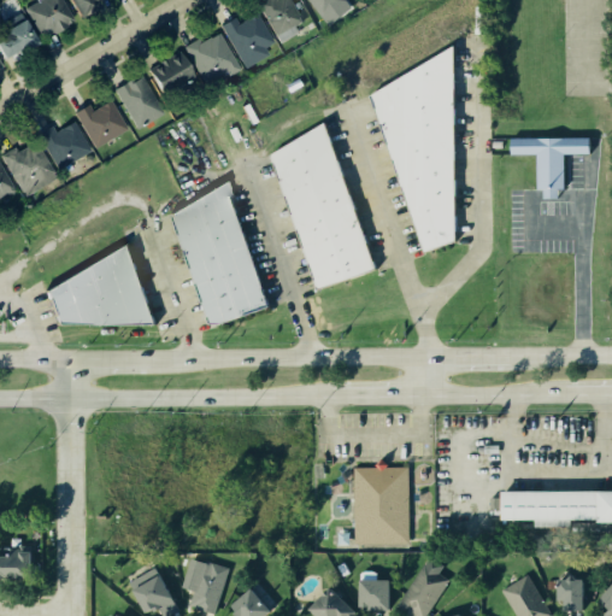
[(25,11),(42,0),(62,0),(75,23),(43,41),(25,11)]
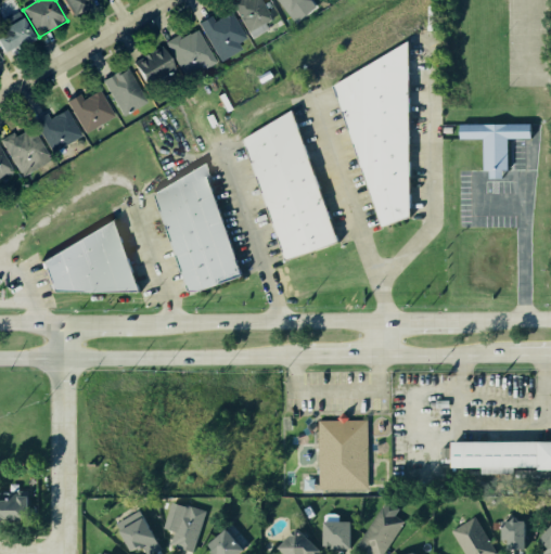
[(60,0),(67,12),(86,0),(60,0)]
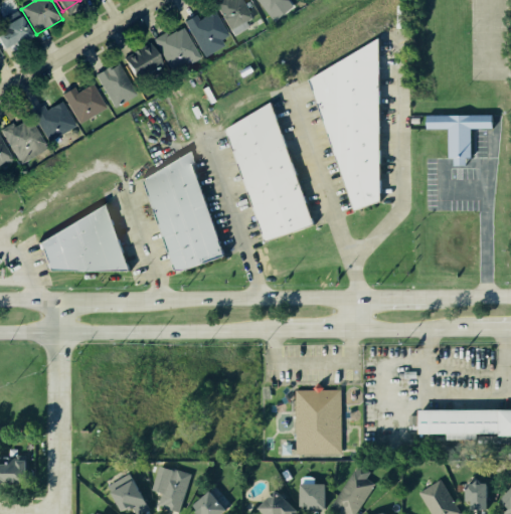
[(216,0),(226,0),(227,1),(229,0),(241,0),(252,20),(233,31),(216,0)]
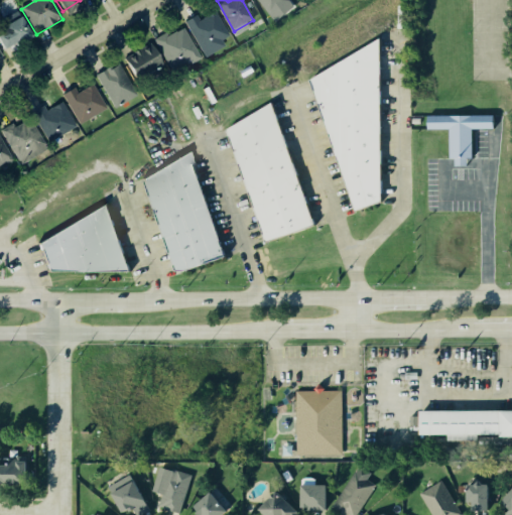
[(262,0),(289,0),(290,1),(273,14),(262,0)]
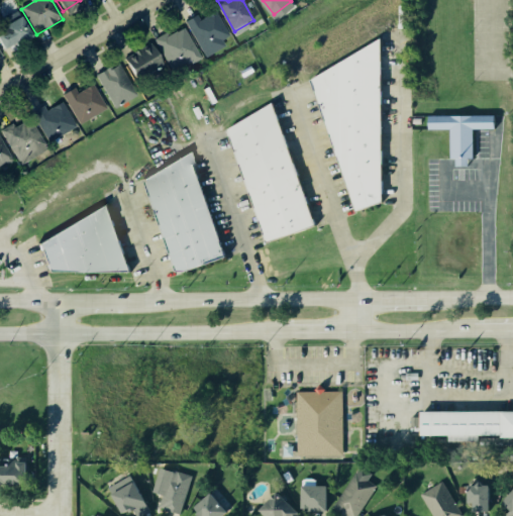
[(188,20),(196,15),(199,21),(216,12),(230,37),(221,42),(220,49),(208,58),(188,20)]
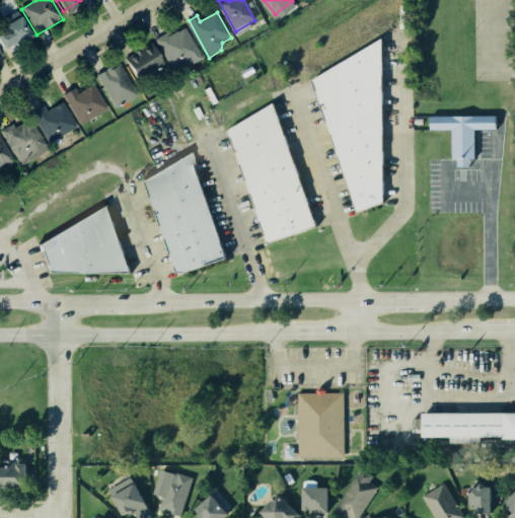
[(0,34),(0,43),(5,53),(32,39),(20,16),(1,25),(5,32),(0,34)]
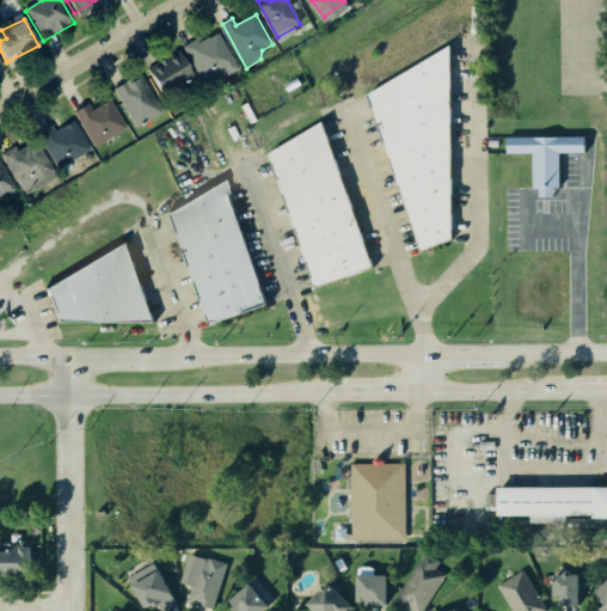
[(184,47),(196,41),(197,43),(218,31),(240,72),(232,77),(228,71),(206,84),(184,47)]
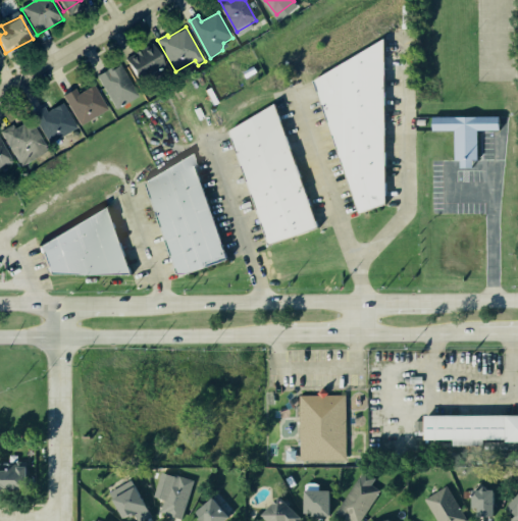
[(313,82),(383,39),(384,202),(357,213),(313,82)]
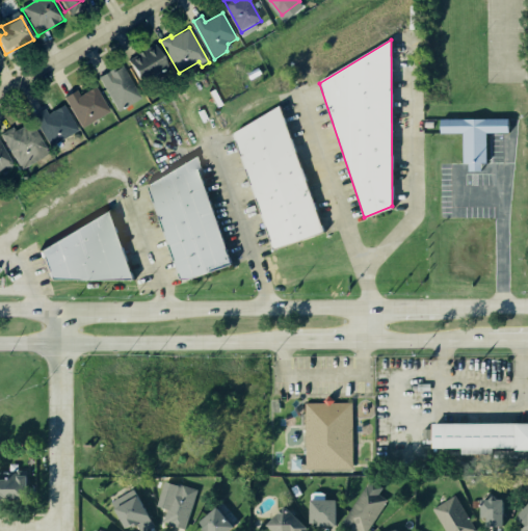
[(127,67),(134,63),(132,58),(155,46),(165,67),(135,82),(127,67)]
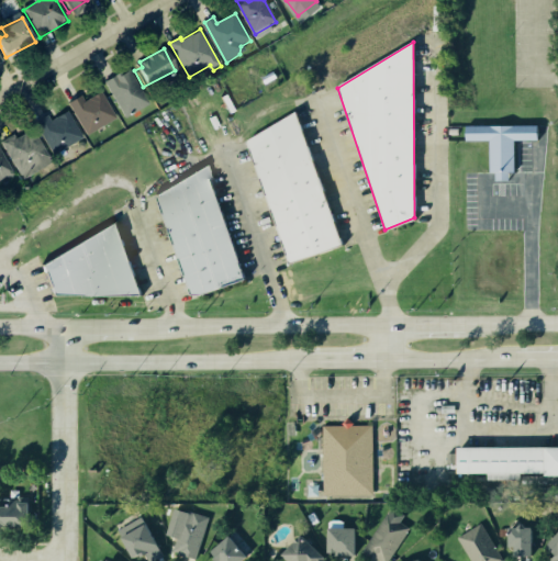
[(107,81),(129,68),(151,105),(129,119),(107,81)]
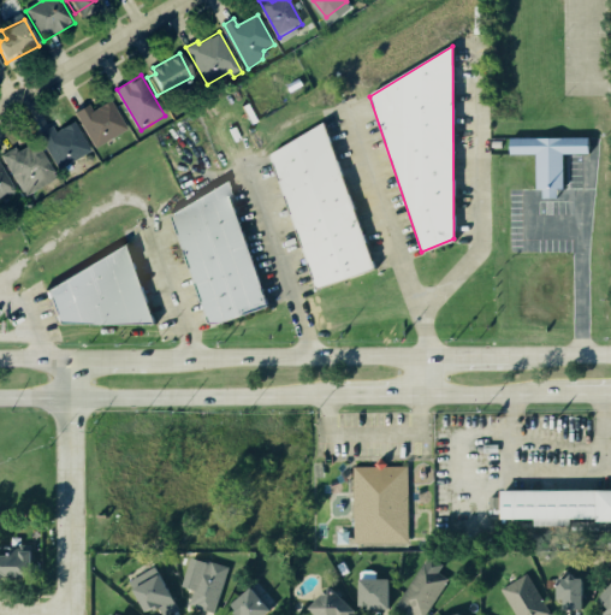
[(77,113),(88,107),(92,113),(112,101),(129,131),(98,149),(77,113)]
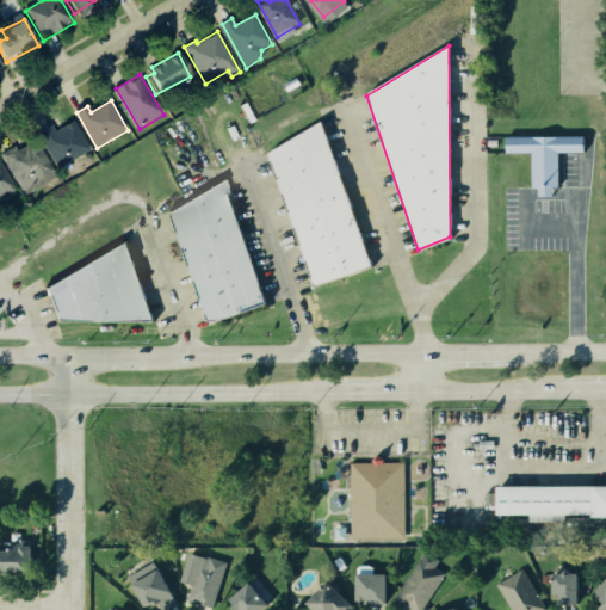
[(41,133),(51,127),(55,133),(75,122),(96,158),(65,176),(41,133)]
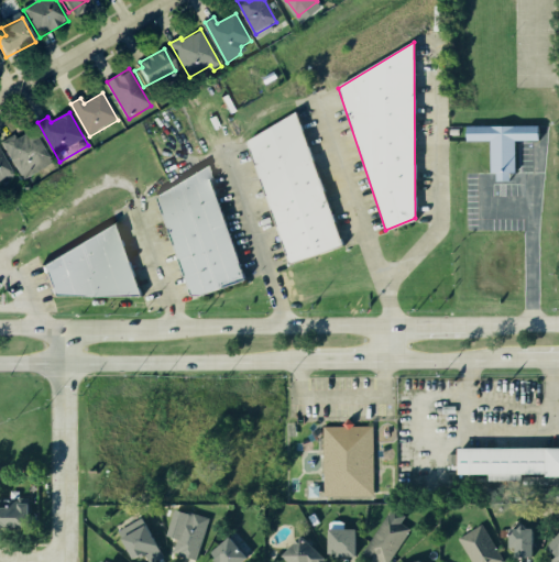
[(295,112),(342,244),(287,265),(247,141),(295,112)]
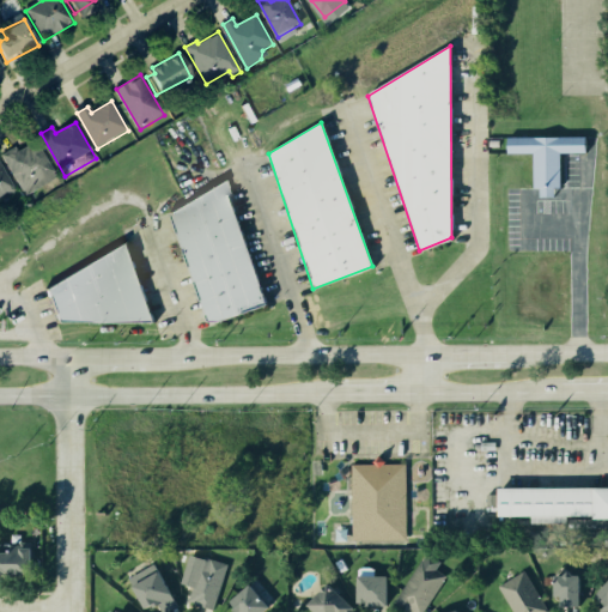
[(506,138),(591,137),(591,155),(563,155),(564,191),(559,191),(559,199),(543,199),(543,187),(537,187),(536,153),(506,153),(506,138)]
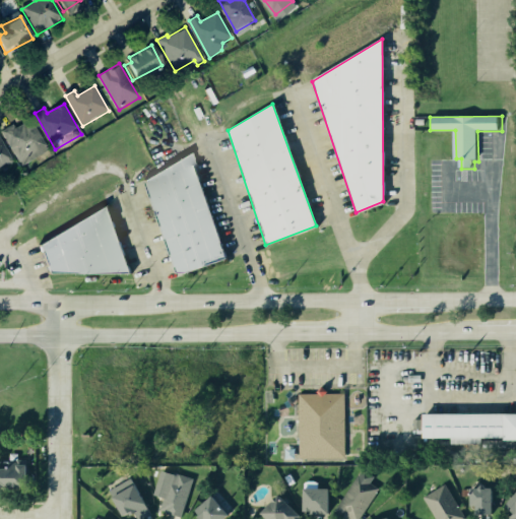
[(2,133),(13,126),(15,130),(31,121),(50,151),(21,168),(2,133)]
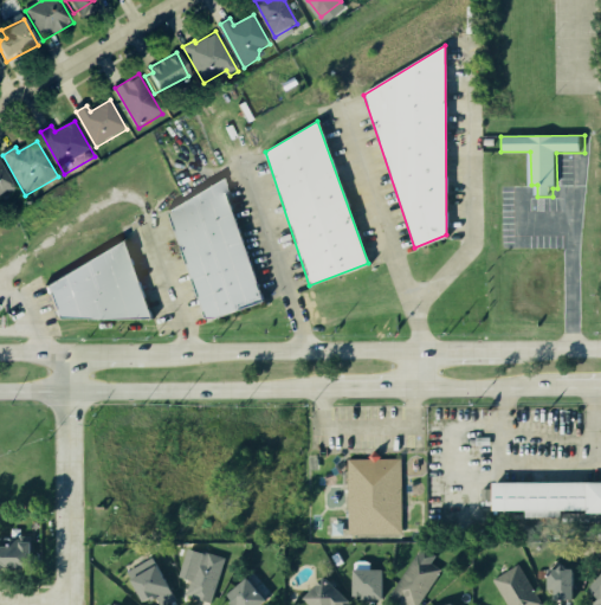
[(0,162),(15,190),(0,198),(0,162)]
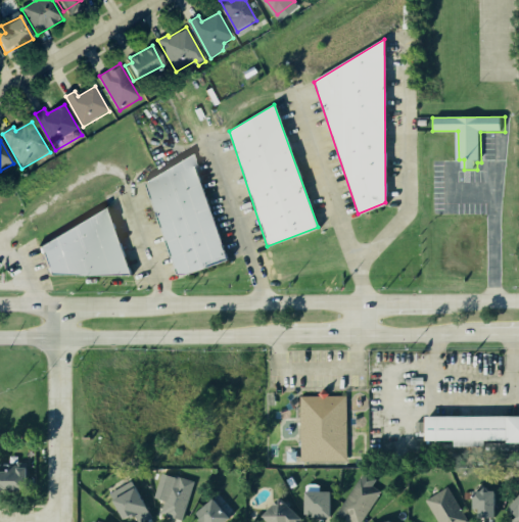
[(145,180),(190,155),(225,258),(177,275),(145,180)]
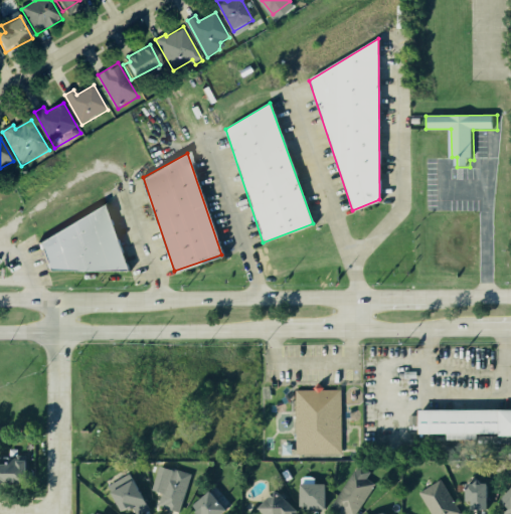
[(48,270),(129,269),(104,203),(38,240),(48,270)]
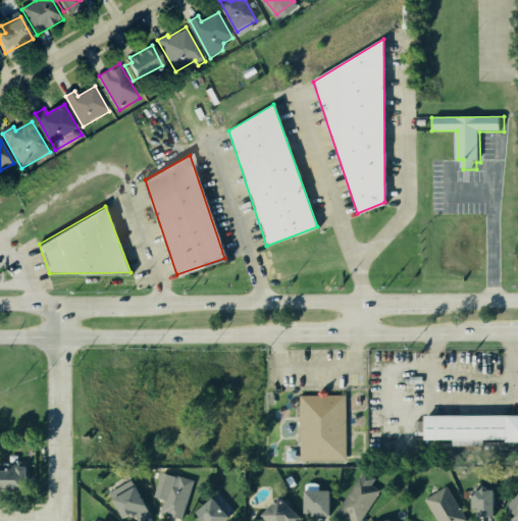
[(301,397),(346,397),(346,459),(302,459),(301,397)]
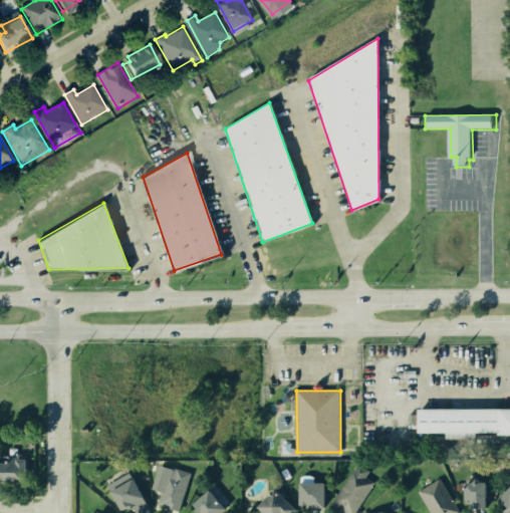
[(416,409),(509,407),(509,435),(417,436),(416,409)]
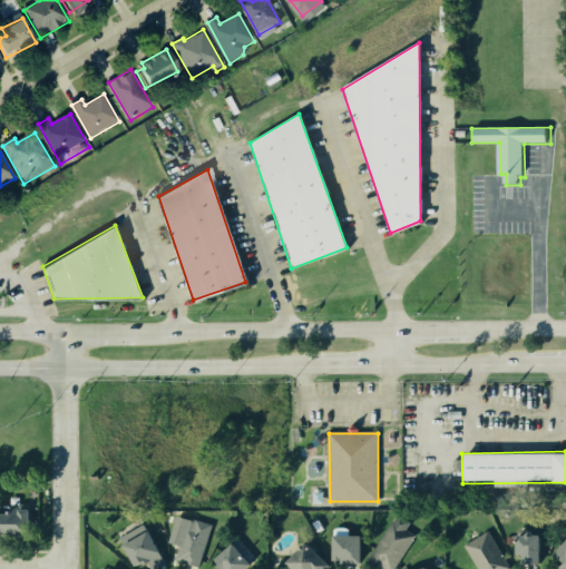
[(556,482),(532,481),(532,490),(556,490),(556,482)]
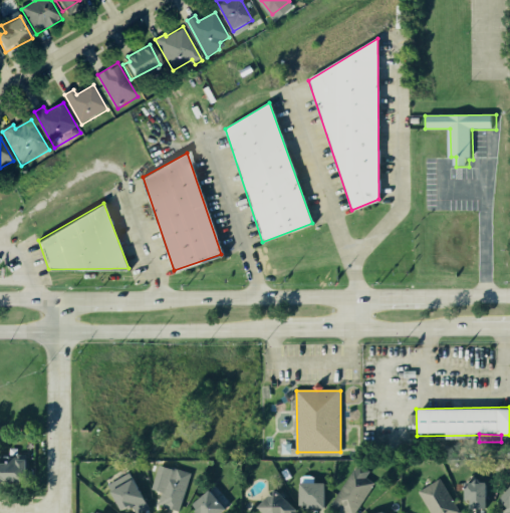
[(0,456),(19,456),(20,461),(27,461),(28,483),(0,483),(0,456)]
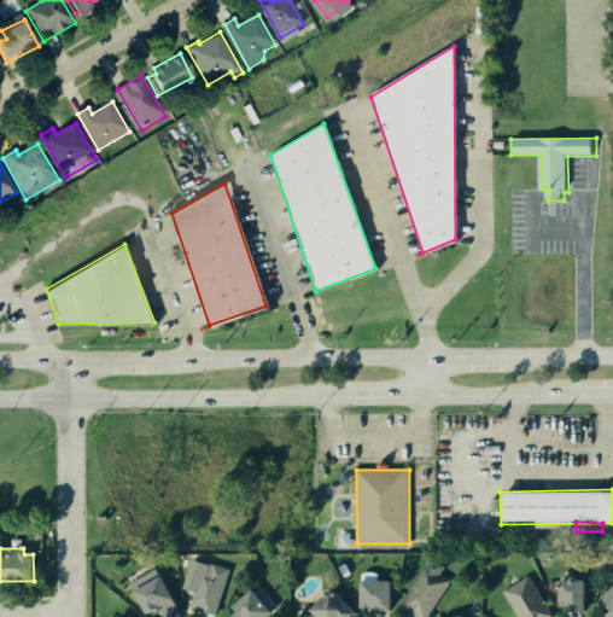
[(431,558),(444,566),(438,576),(451,583),(428,616),(416,616),(408,616),(398,610),(431,558)]
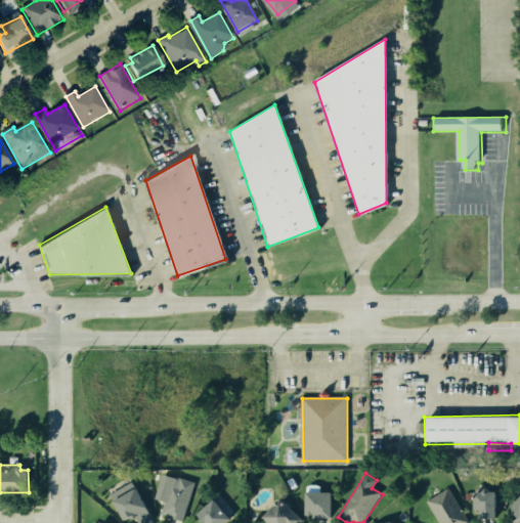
[(288,480),(293,477),(298,487),(293,490),(288,480)]
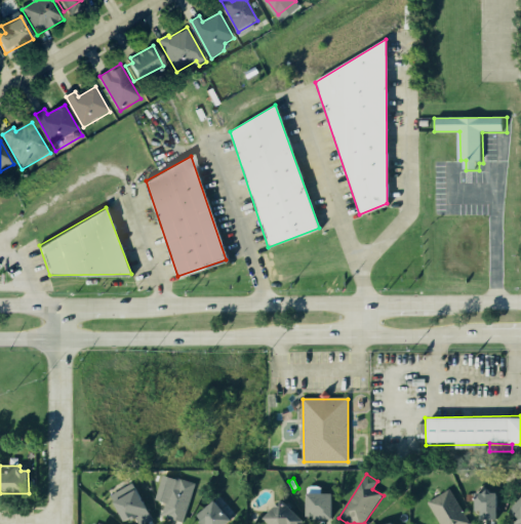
[(174,479),(195,485),(184,523),(181,523),(162,518),(174,479)]
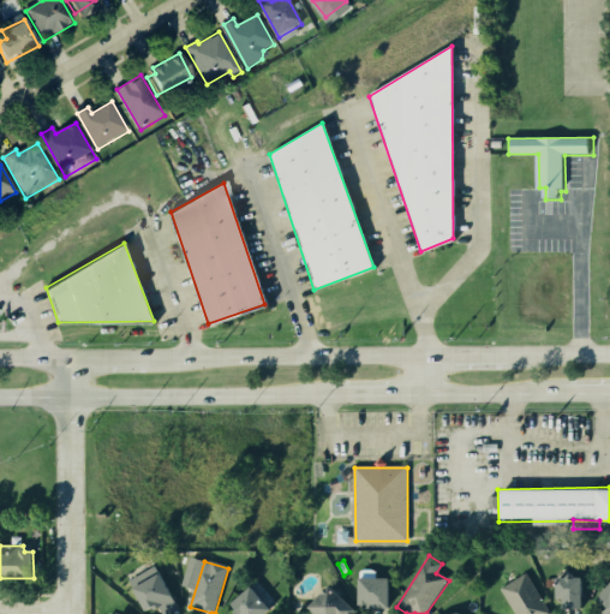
[(131,586),(156,572),(179,610),(173,613),(163,613),(160,604),(145,613),(131,586)]
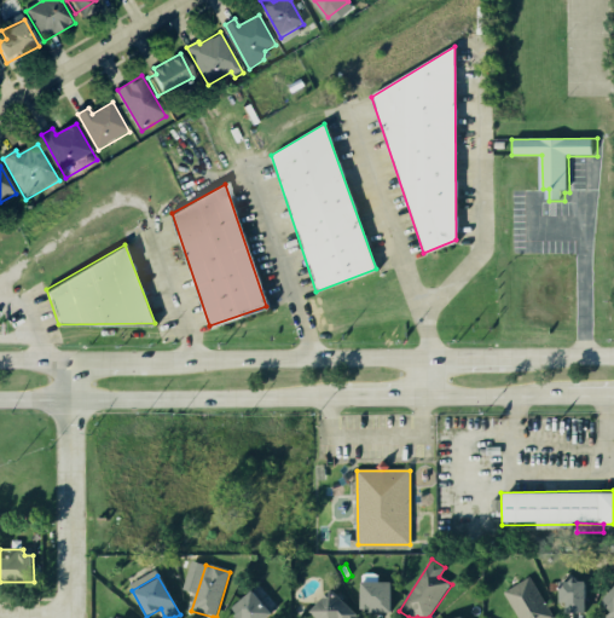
[(519,617),(504,593),(528,578),(552,617),(519,617)]
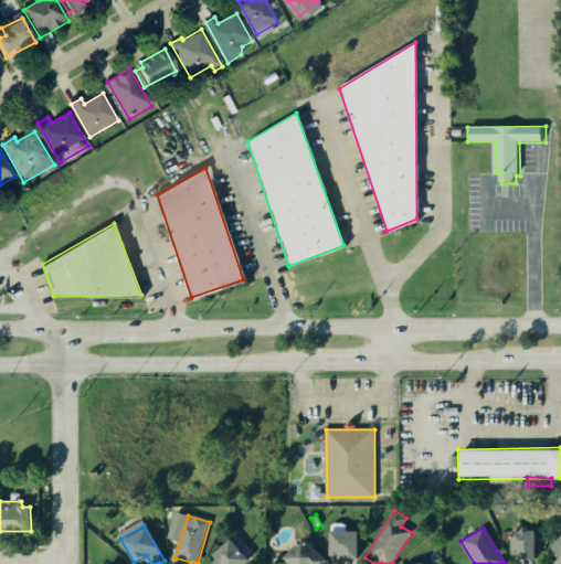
[(329,530),(356,530),(357,559),(340,559),(340,555),(330,555),(329,530)]
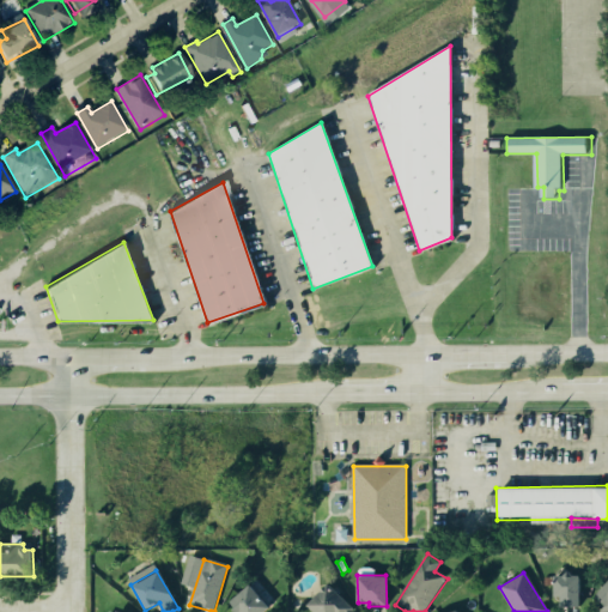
[(552,577),(582,577),(581,610),(559,609),(559,595),(552,594),(552,577)]
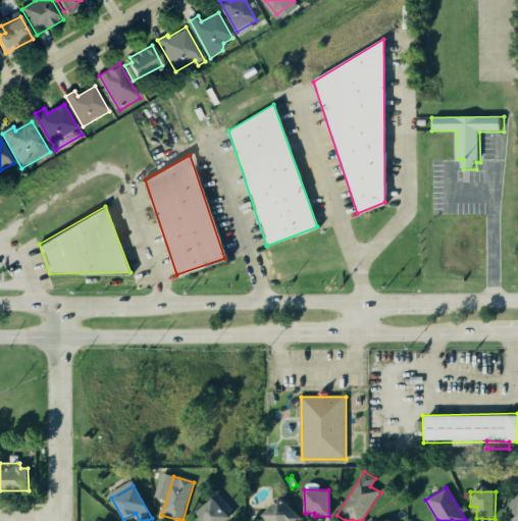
[(517,517),(504,505),(517,491),(517,517)]
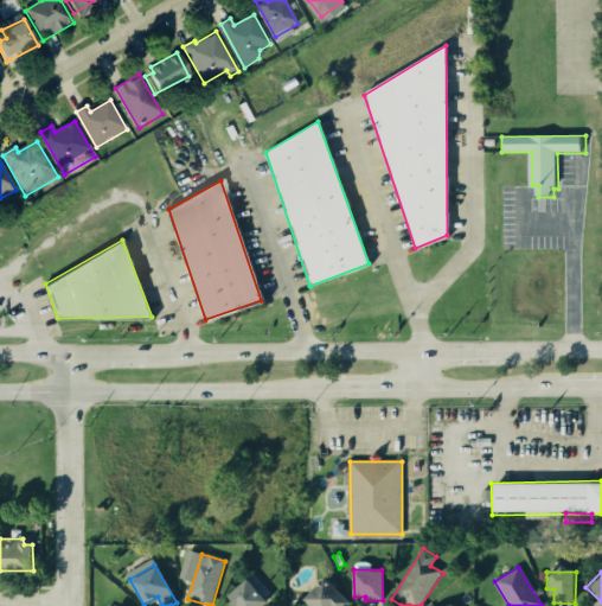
[(228,595),(244,579),(268,601),(263,605),(230,605),(234,601),(228,595)]
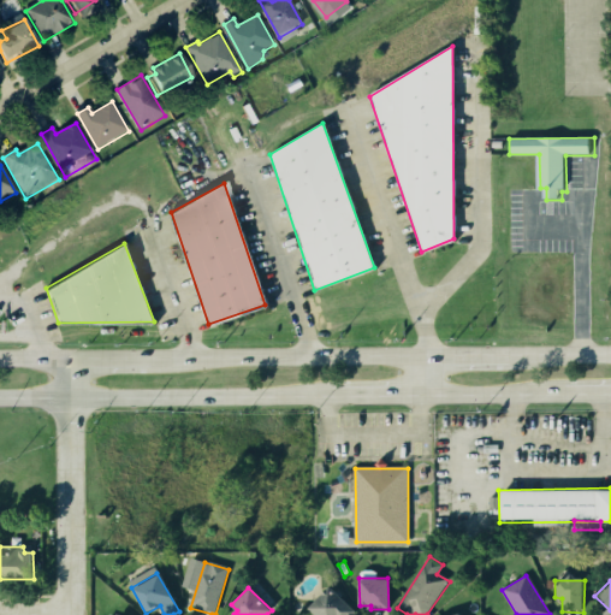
[(314,614),(307,608),(325,587),(355,614),(314,614)]
